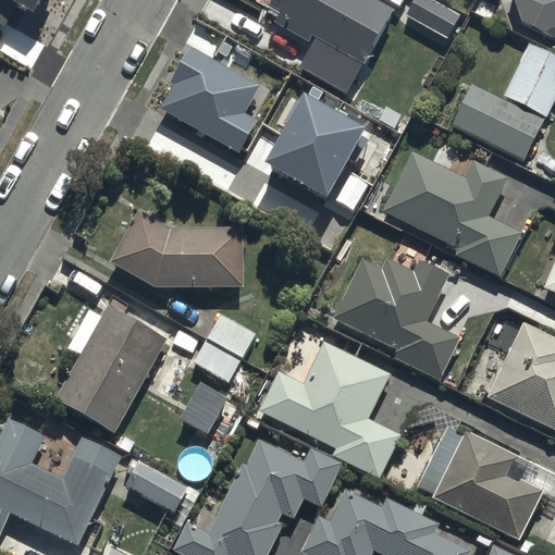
[(0,0),(0,19),(8,23),(20,3),(34,11),(39,0),(0,0)]
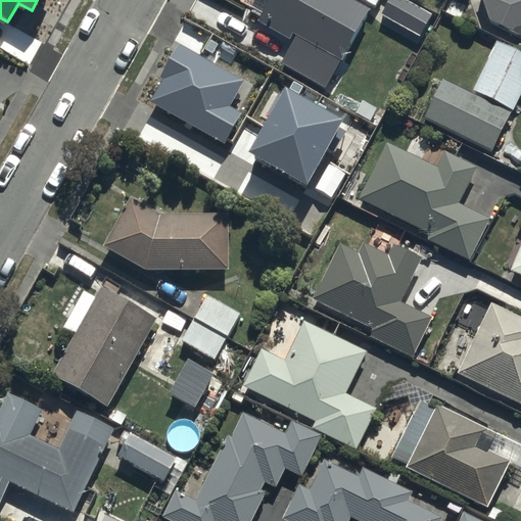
[(245,0),(347,58),(375,8),(360,0),(245,0)]
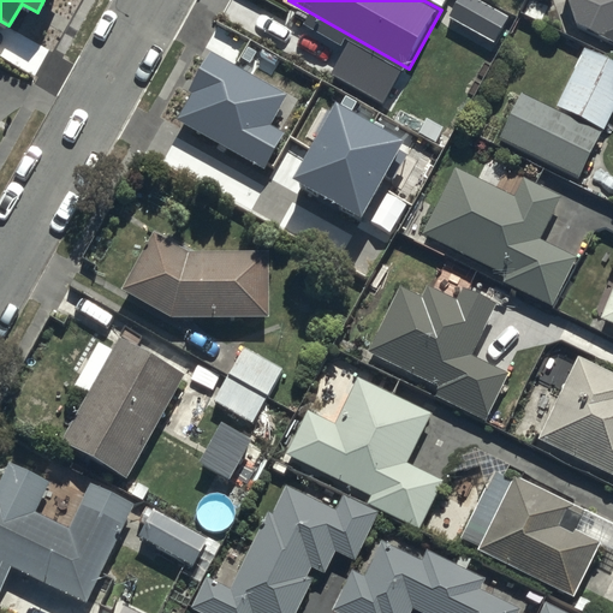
[(457,0),(448,15),(495,42),(510,17),(481,0),(457,0)]
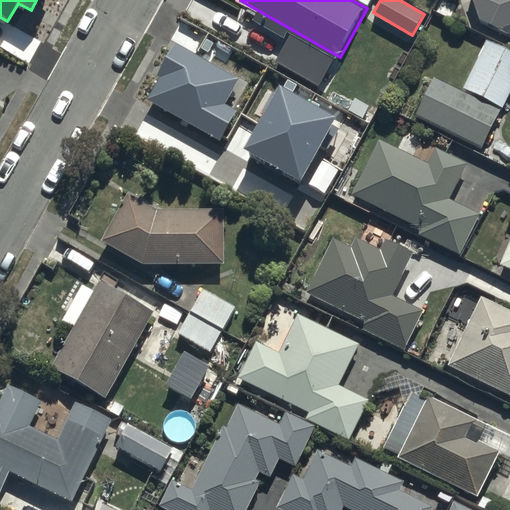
[(476,0),(479,8),(509,23),(509,0),(476,0)]
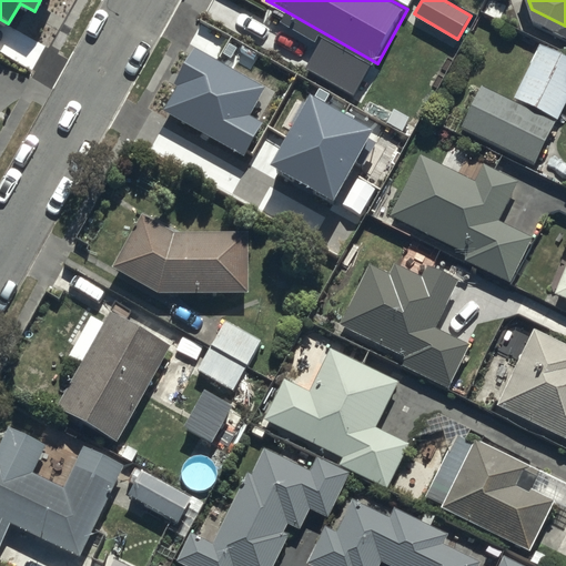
[(484,83),(463,127),(537,162),(565,104),(565,54),(541,42),(514,98),(484,83)]
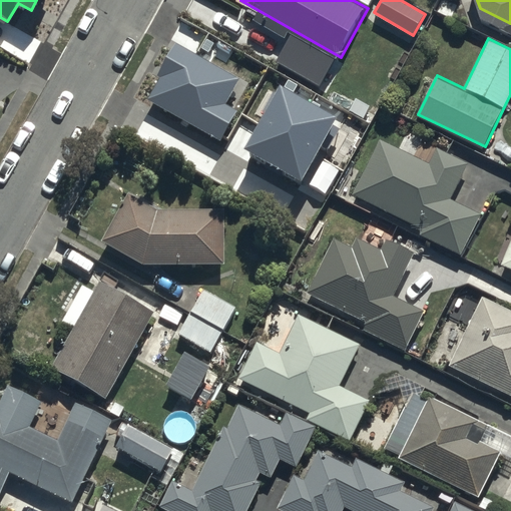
[(238,76),(176,41),(158,73),(161,75),(149,97),(222,139),(238,110),(223,102),(238,76)]
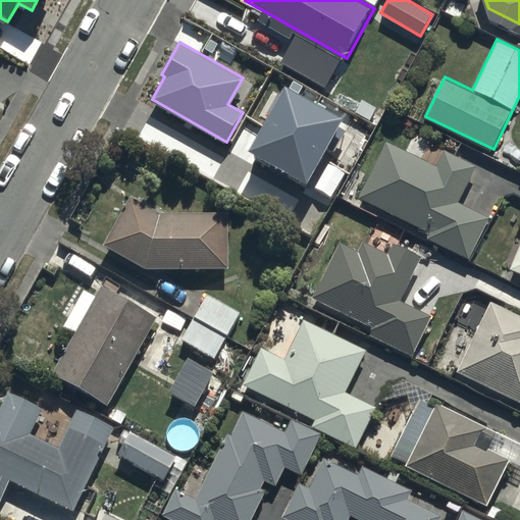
[(345,116),(287,85),(250,150),(308,183),(345,116)]
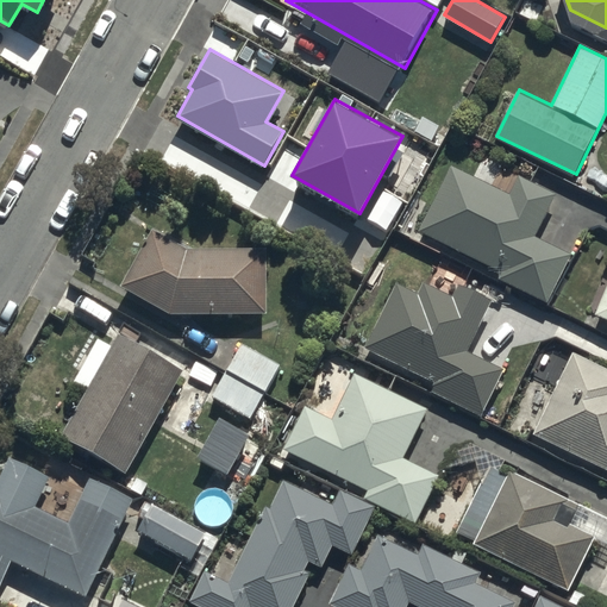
[(418,230),(549,296),(571,254),(534,235),(556,192),(520,173),(509,195),(450,166),(418,230)]
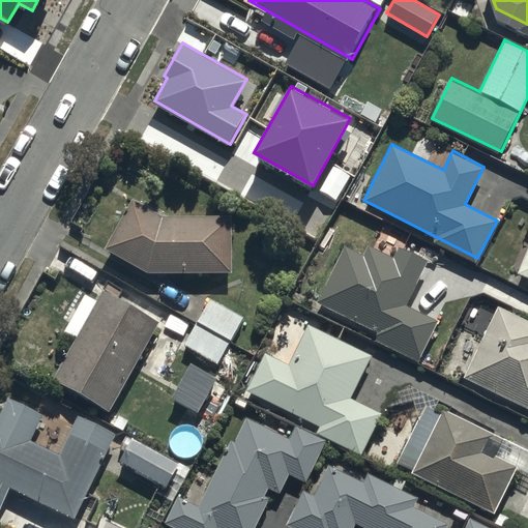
[(147,271),(232,269),(231,211),(164,213),(132,196),(104,246),(147,271)]
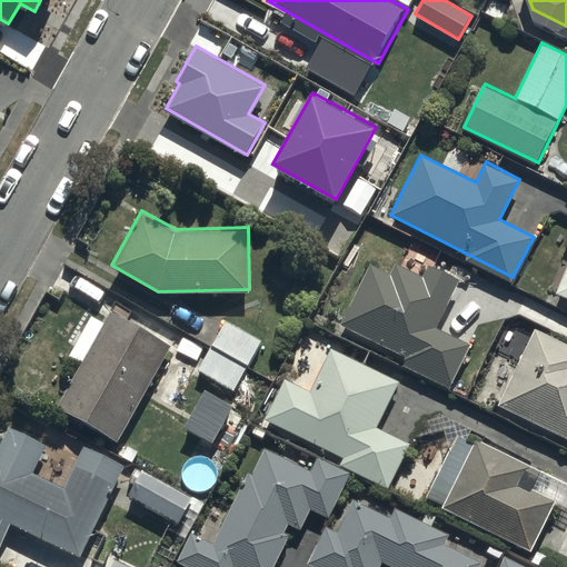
[(338,325),(451,381),(471,341),(438,325),(460,280),(428,264),(424,274),(395,259),(389,270),(370,261),(338,325)]
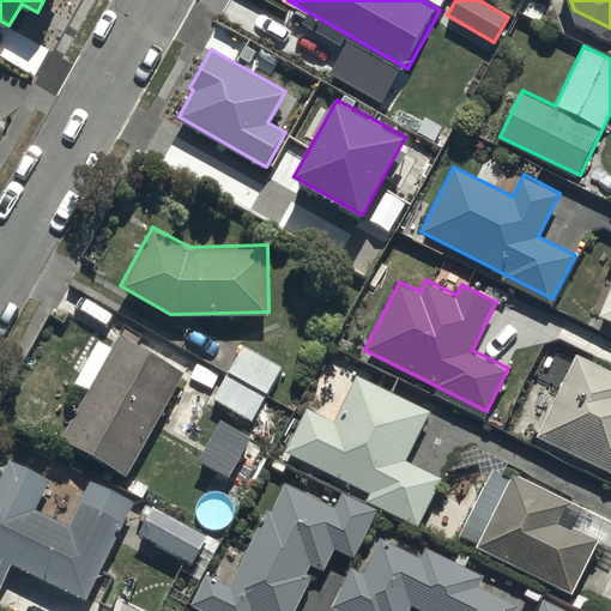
[(610,286),(600,313),(610,316),(610,286)]
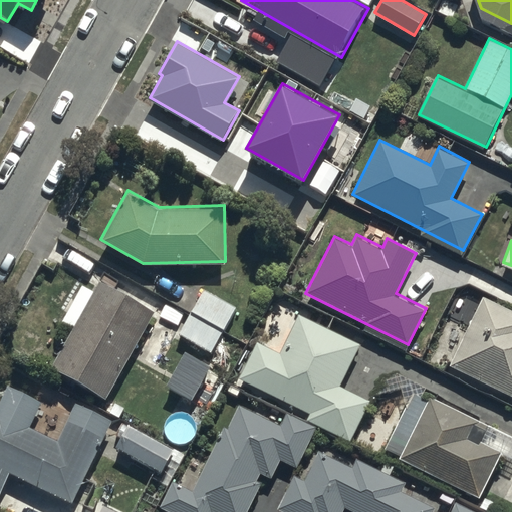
[(99,280),(50,367),(105,399),(155,311),(99,280)]
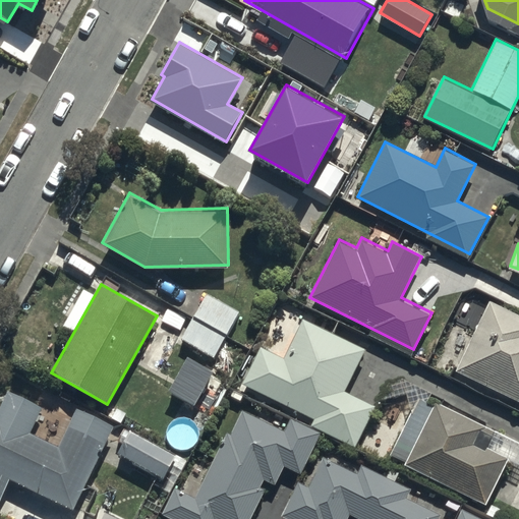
[(207,292),(181,336),(217,356),(242,312),(207,292)]
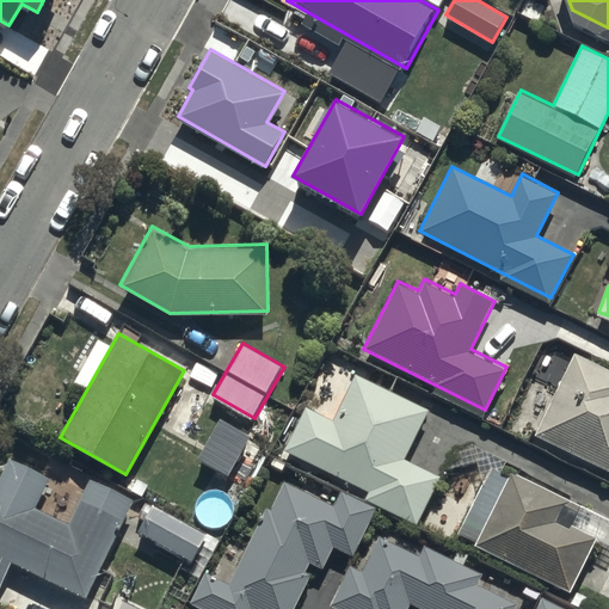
[(533,435),(608,471),(608,368),(573,351),(533,435)]
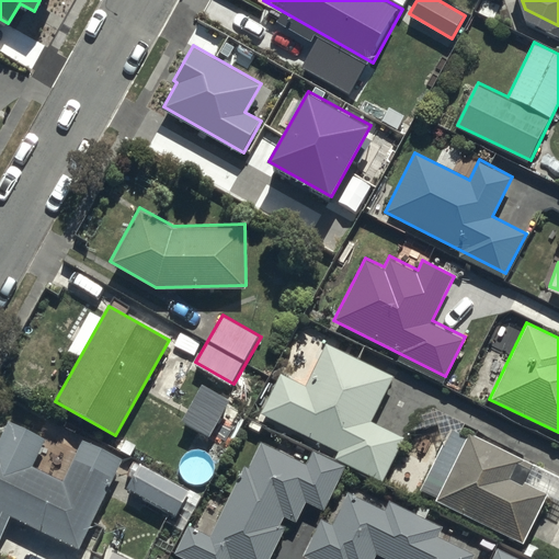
[(260,411),(385,477),(407,435),(372,417),(392,378),(328,343),(307,385),(282,371),(260,411)]
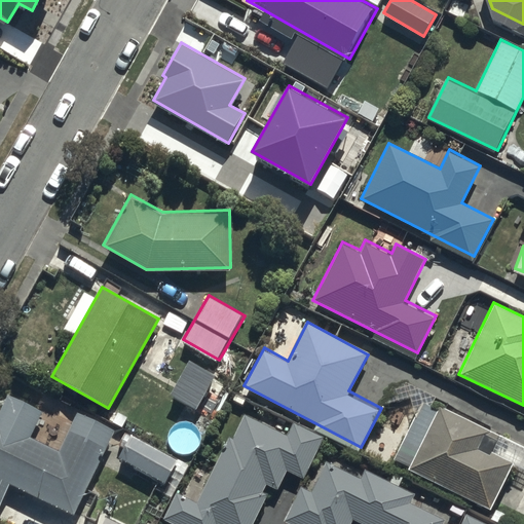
[(8,394),(0,411),(0,507),(10,485),(76,515),(115,428),(75,411),(59,449),(32,437),(44,409),(8,394)]
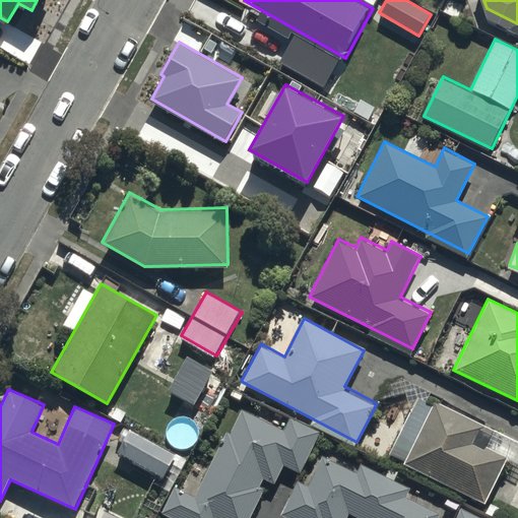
[(403,461),(486,502),(507,460),(471,443),(480,425),(434,400),(403,461)]
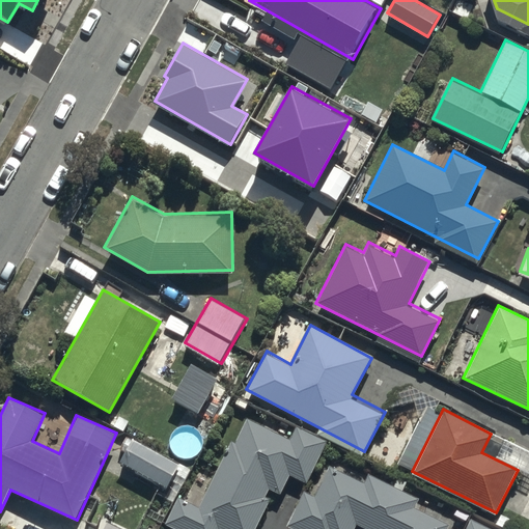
[(246,416),(199,503),(179,496),(168,519),(187,528),(219,528),(221,527),(223,528),(257,528),(288,471),(304,479),(325,440),(298,425),(289,439),(246,416)]
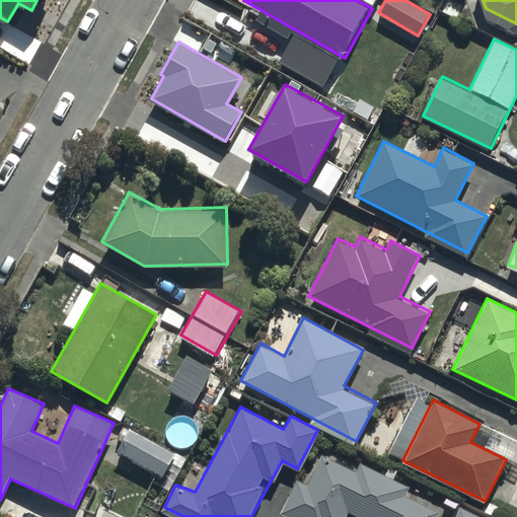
[(117,450),(163,476),(176,455),(130,428),(117,450)]
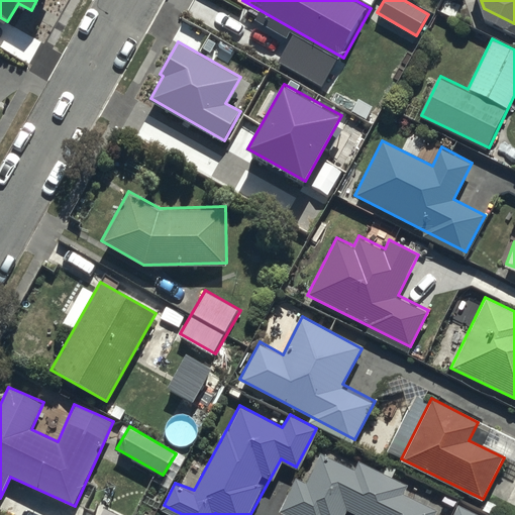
[(439,514),(442,511),(318,450),(304,479),(296,476),(279,510),(288,514),(346,514),(348,511),(356,514),(439,514)]
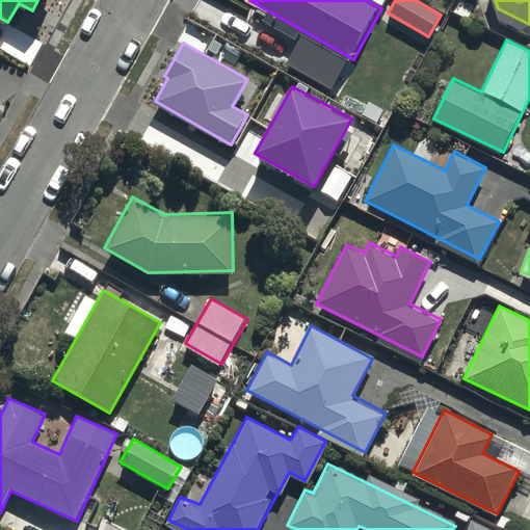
[(494,529),(473,520),(468,529),(494,529)]
